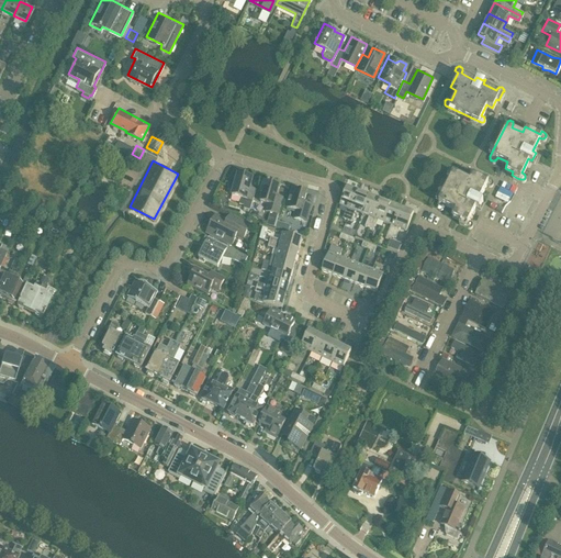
[(458,174),(460,170),(460,169),(459,168),(459,167),(458,167),(457,167),(456,167),(455,167),(453,167),(437,201),(436,203),(436,204),(437,204),(437,205),(438,207),(439,207),(440,207),(441,207),(442,205),(444,203),(455,208),(451,214),(460,219),(458,222),(468,226),(469,226),(470,226),(470,225),(471,225),(471,224),(472,223),(472,222),(471,222),(471,221),(471,220),(470,220),(468,219),(474,204),(480,208),(480,207),(479,205),(482,199),(479,197),(485,182),(487,183),(489,185),(490,185),(491,183),(492,182),(492,181),(492,180),(492,179),(491,178),(489,177),(486,180),(472,173),(469,178),(458,174)]
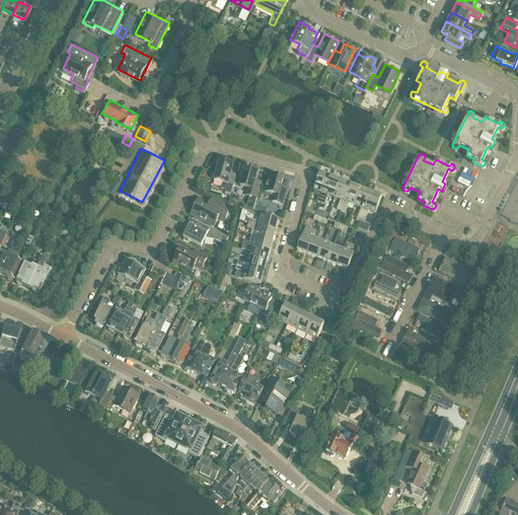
[(213,160),(210,172),(214,173),(213,177),(222,179),(220,186),(224,187),(224,189),(230,191),(235,173),(229,172),(232,161),(219,157),(218,161),(213,160)]
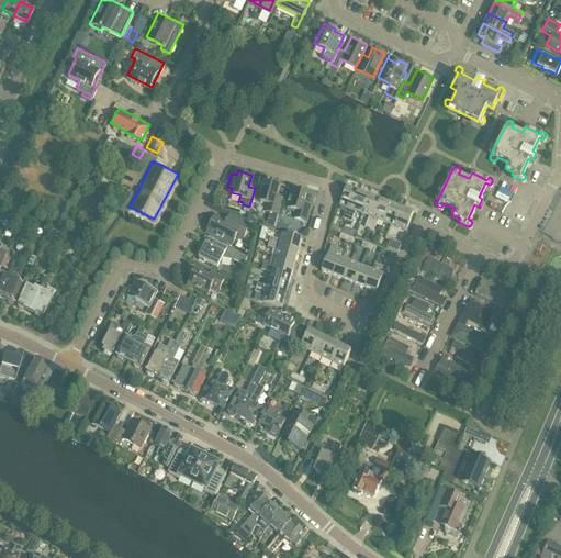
[(267,179),(262,178),(259,189),(261,189),(259,198),(267,200),(265,208),(278,212),(281,198),(275,196),(279,182),(269,180),(269,179),(268,178),(267,179)]
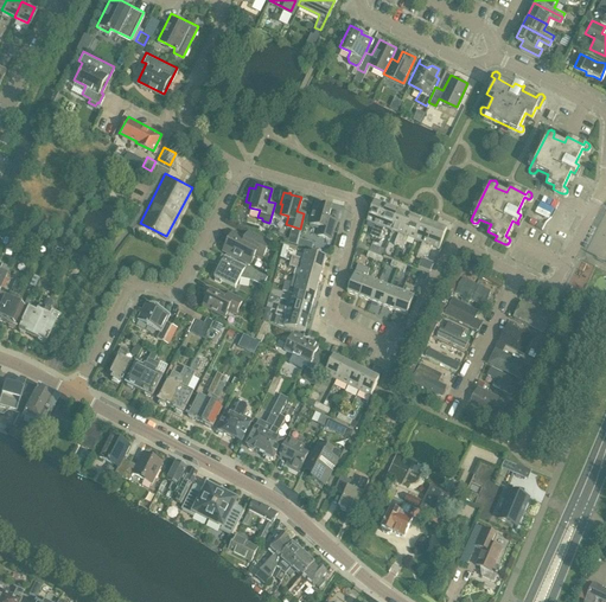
[(374,234),(386,203),(374,198),(365,218),(374,221),(369,231),(374,234)]
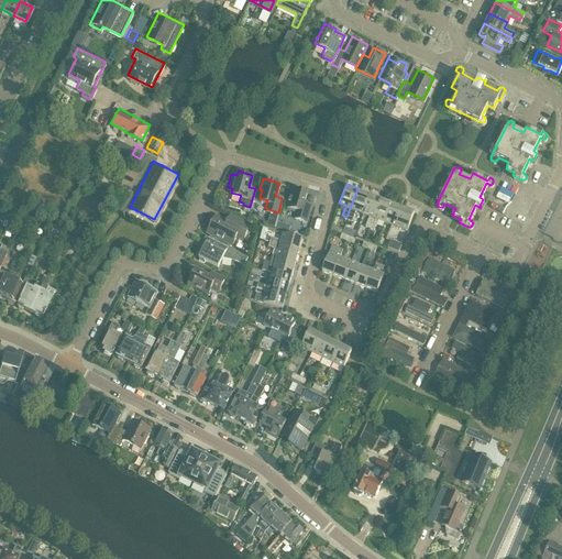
[(306,219),(309,207),(302,205),(306,190),(291,186),(286,205),(296,208),(294,215),(306,219)]
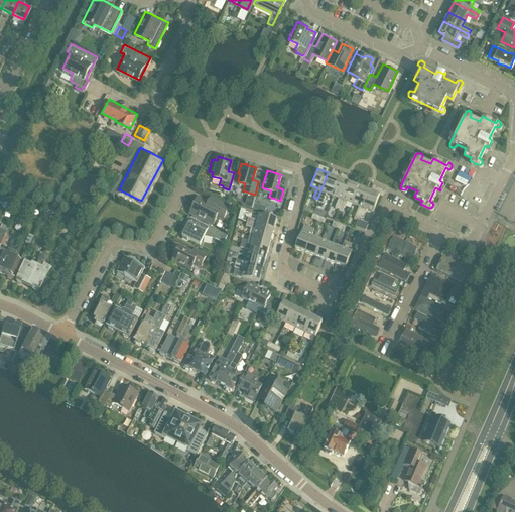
[(332,194),(338,176),(328,172),(317,199),(322,201),(326,190),(332,194)]
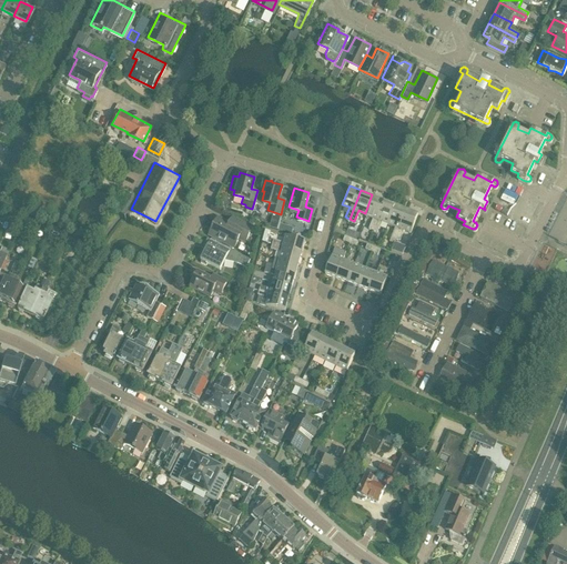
[(372,228),(383,199),(372,194),(365,213),(372,215),(367,225),(372,228)]
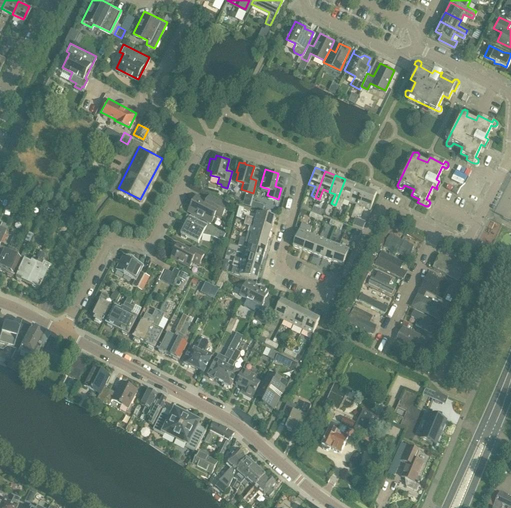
[(349,199),(355,183),(345,179),(335,205),(339,206),(343,197),(349,199)]
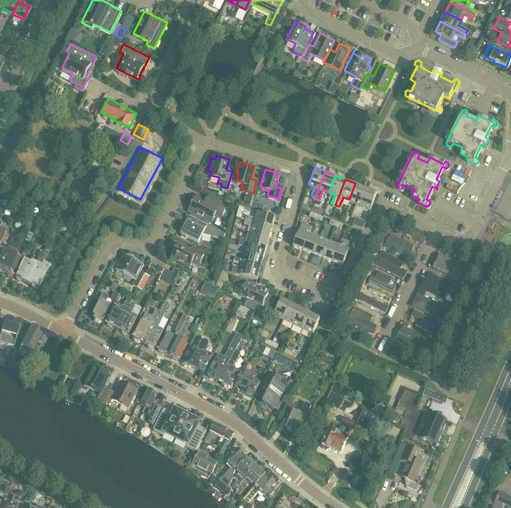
[(355,213),(365,187),(355,183),(349,199),(355,202),(351,211),(355,213)]
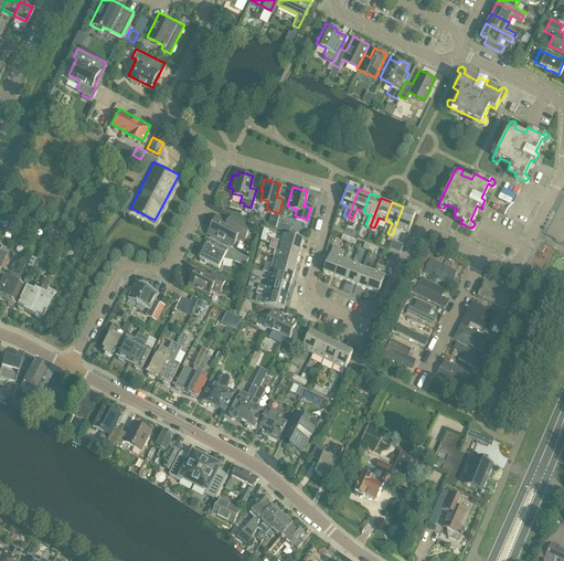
[(407,229),(415,211),(403,207),(392,235),(396,236),(401,226),(407,229)]
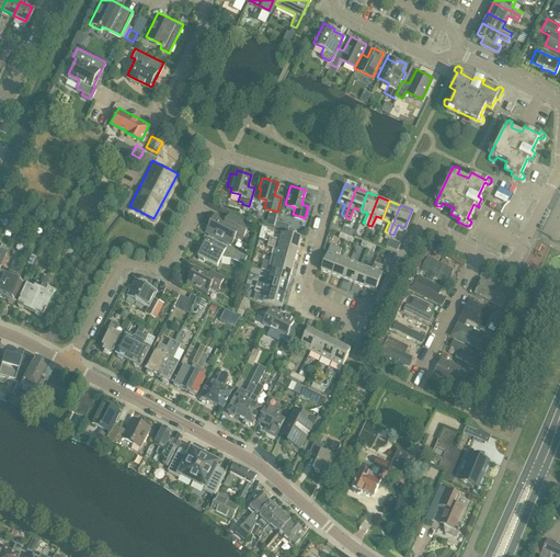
[(235,223),(214,213),(206,228),(230,241),(235,232),(241,237),(249,222),(238,216),(235,223)]
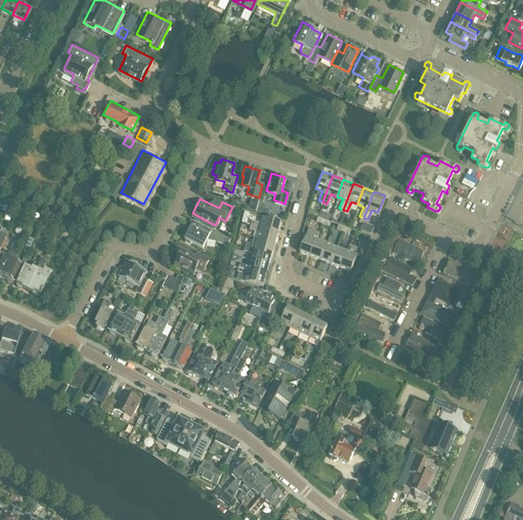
[(277,230),(280,219),(263,214),(261,221),(251,218),(250,222),(277,230)]
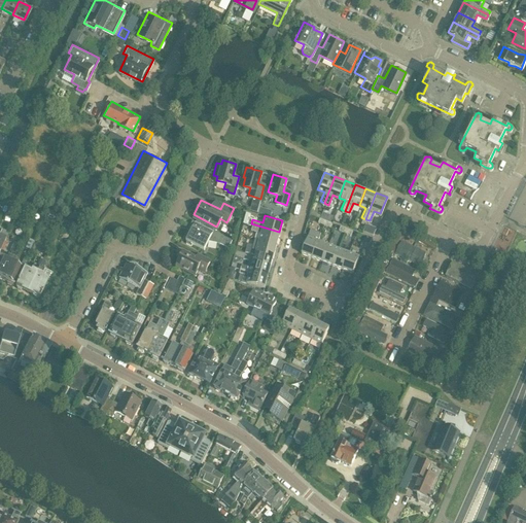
[(228,245),(231,238),(223,234),(191,218),(188,223),(191,225),(185,238),(186,238),(185,240),(190,243),(191,241),(203,247),(207,239),(219,242),(228,245)]
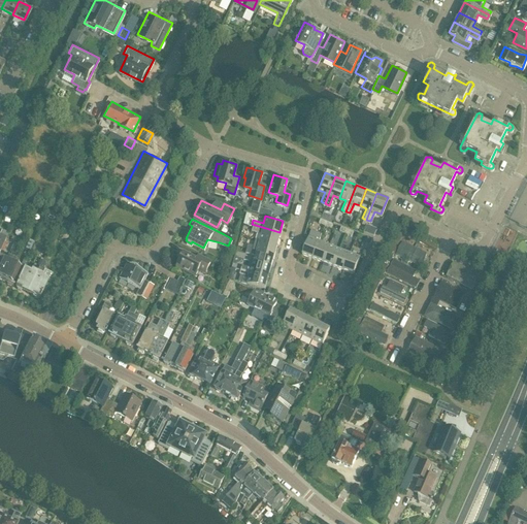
[(373,233),(376,226),(365,222),(363,229),(373,233)]
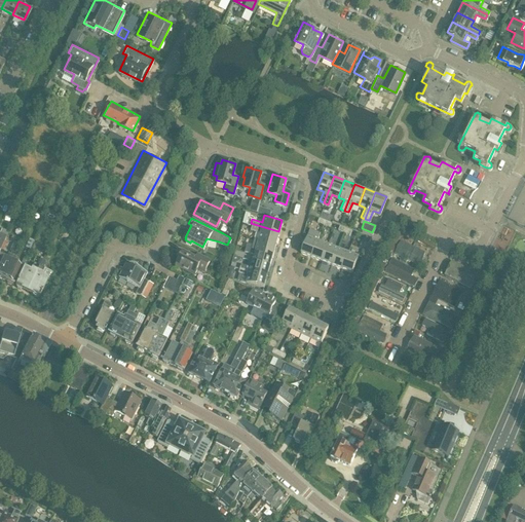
[(275,241),(278,231),(251,223),(250,227),(260,230),(258,236),(275,241)]
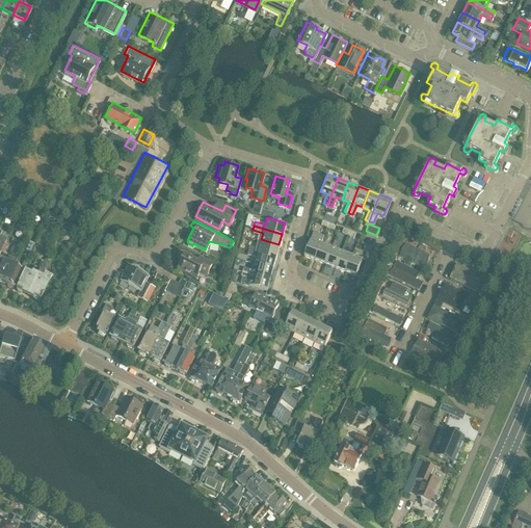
[(303,253),(314,257),(320,240),(323,233),(313,229),(303,253)]
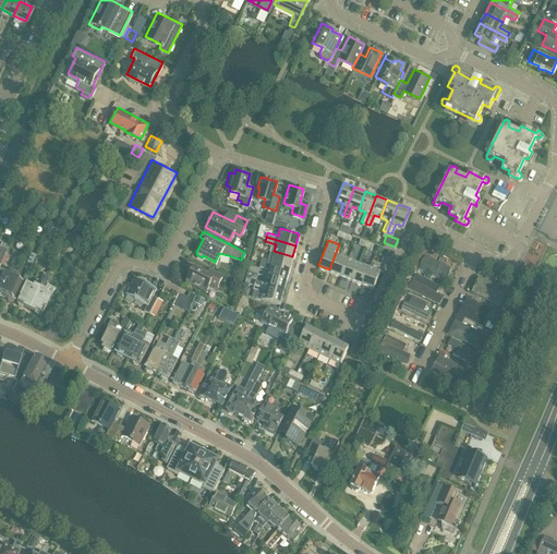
[(427,250),(420,265),(445,278),(452,262),(427,250)]
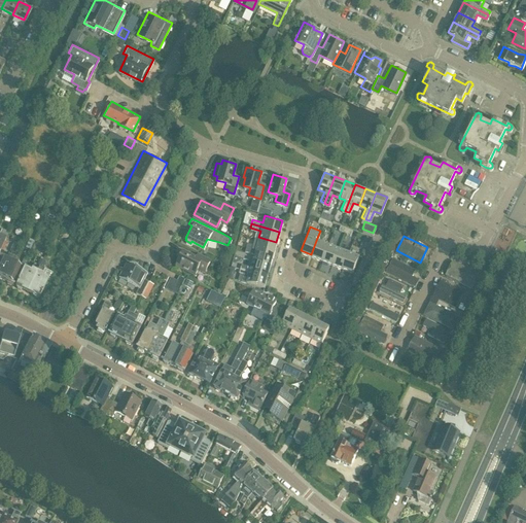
[(276,242),(258,237),(256,243),(246,241),(245,245),(273,252),(276,242)]
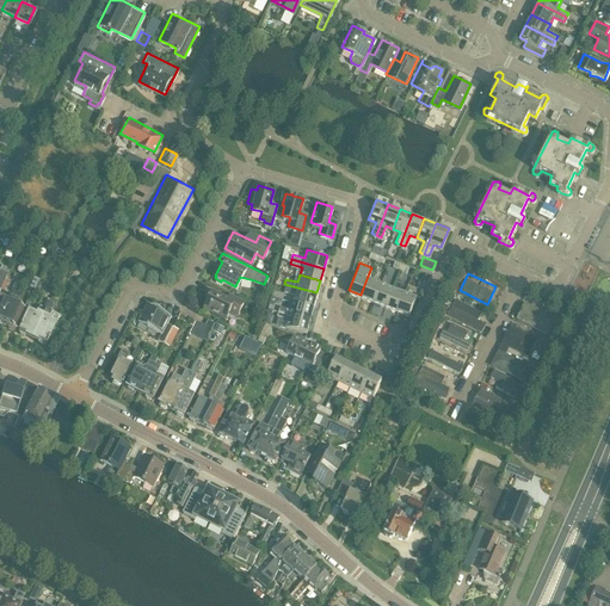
[(380,280),(368,276),(361,295),(373,300),(380,280)]
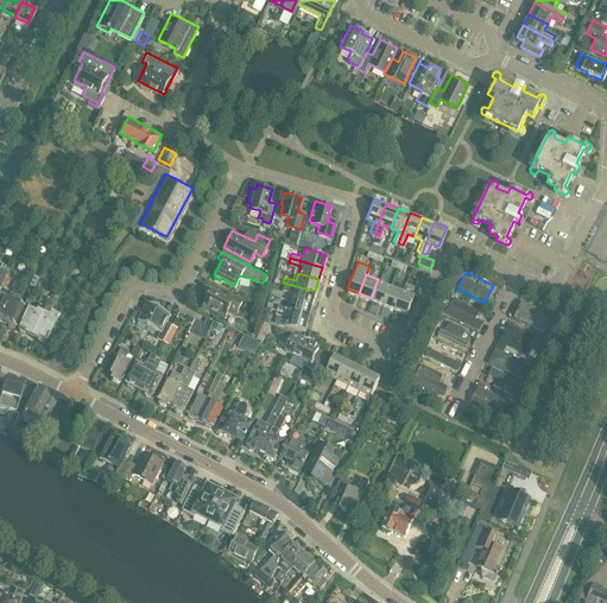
[(14,275),(10,286),(16,289),(18,281),(20,278),(14,275)]
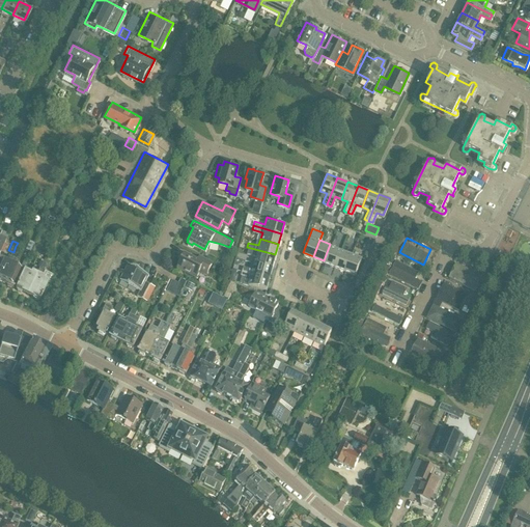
[(399,244),(394,241),(393,243),(389,251),(394,254),(399,244)]
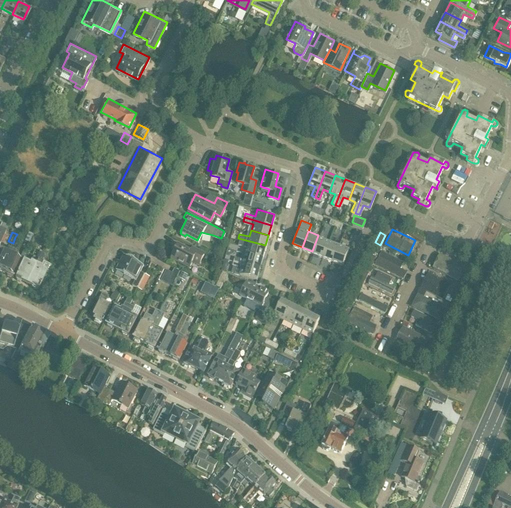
[(322,255),(328,239),(318,235),(312,251),(322,255)]
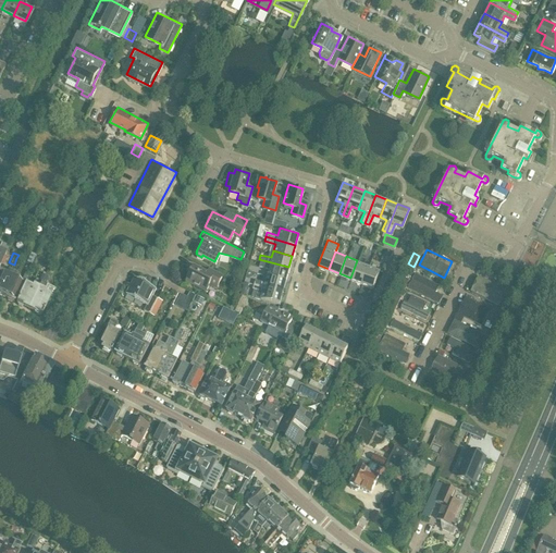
[(285,279),(288,267),(259,259),(258,263),(269,267),(267,273),(285,279)]
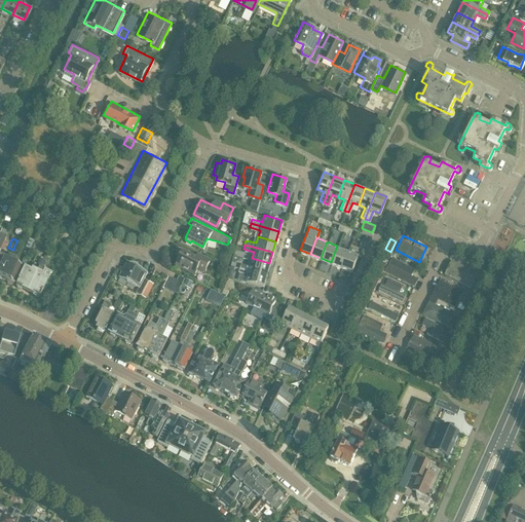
[(347,250),(337,246),(331,262),(341,266),(347,250)]
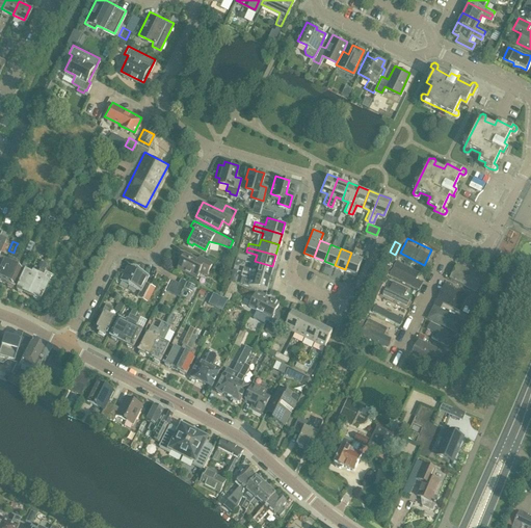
[(196,259),(184,253),(178,265),(195,275),(198,268),(206,272),(212,260),(200,254),(196,259)]
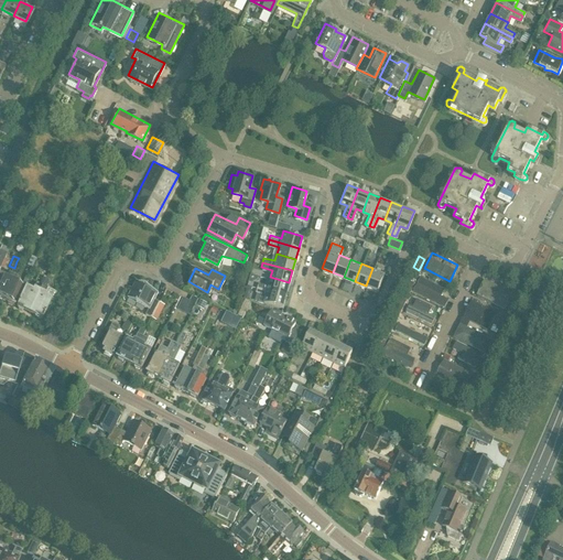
[(383,272),(372,268),(366,286),(377,290),(383,272)]
